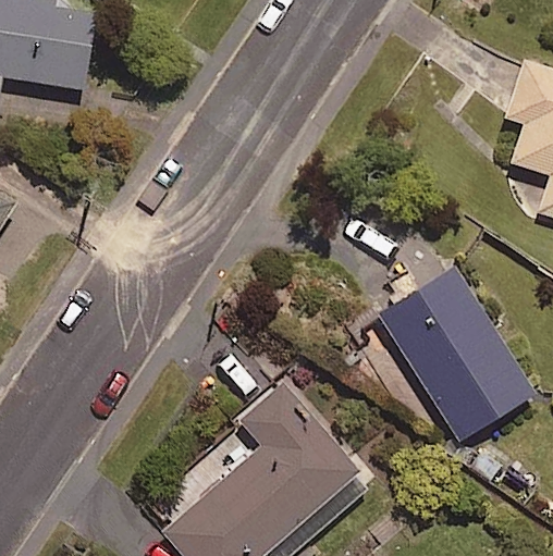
[(82,90),(96,8),(50,0),(0,0),(0,75),(82,90)]
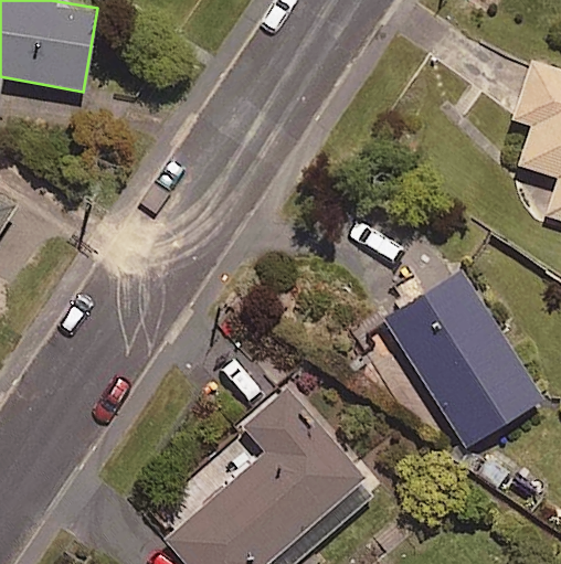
[(560,221),(560,71),(530,62),(511,119),(530,125),(518,165),(557,178),(544,216),(560,221)]
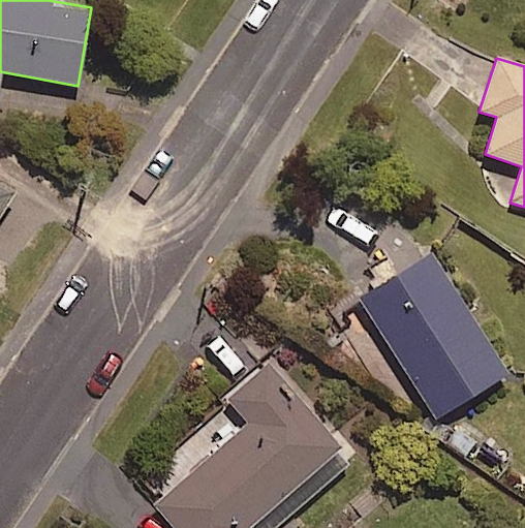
[(0,215),(16,191),(0,181),(0,215)]
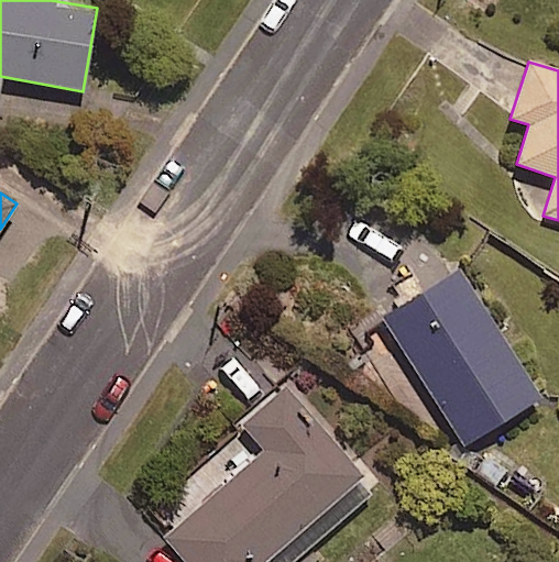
[(461,447),(537,399),(458,270),(382,317),(461,447)]
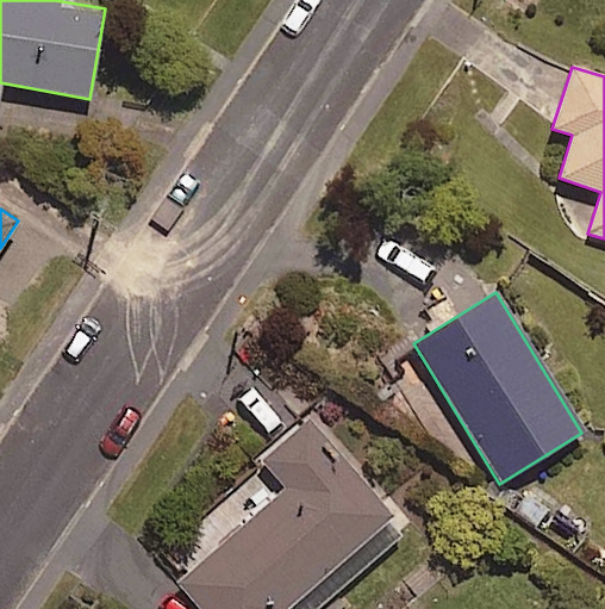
[(176,583),(198,608),(316,608),(403,535),(305,421),(256,463),(282,492),(228,539),(176,583)]
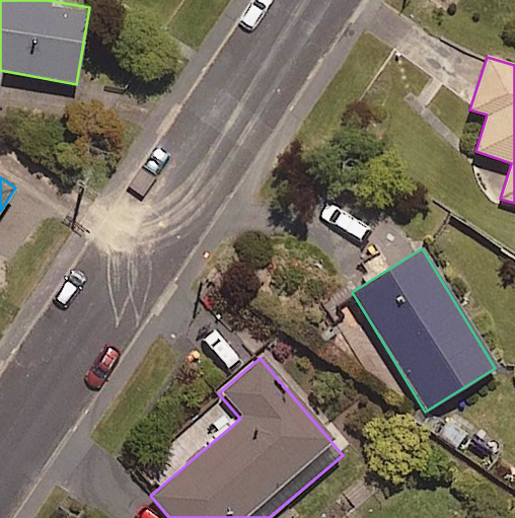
All buildings are outlined.
